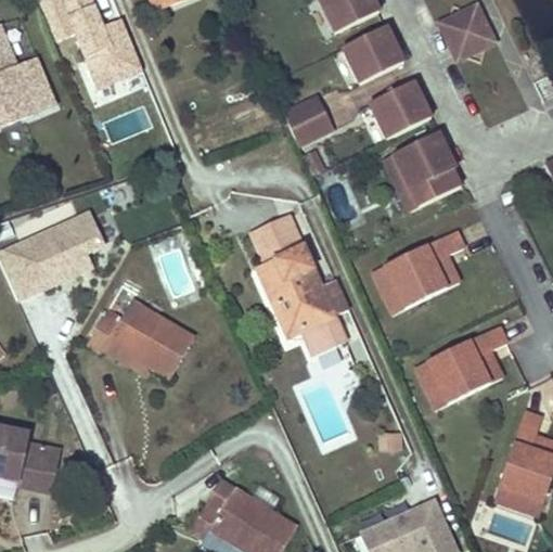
[(38,0),(44,13),(53,34),(76,23),(65,0),(38,0)]
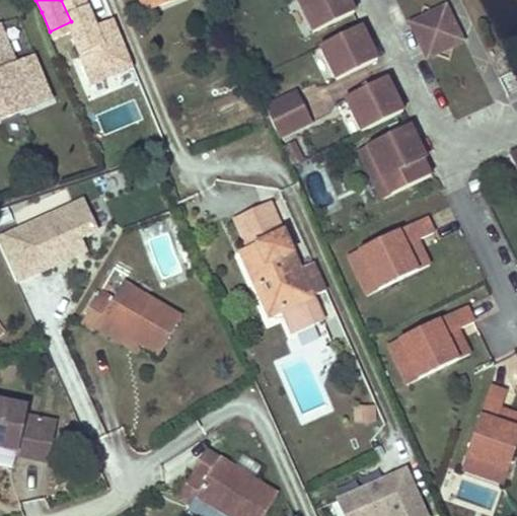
[(142,0),(147,10),(172,0),(142,0)]
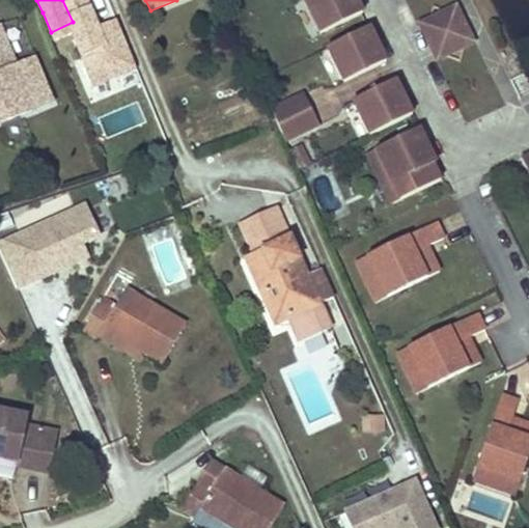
[(305,0),(319,30),(358,10),(353,0),(305,0)]
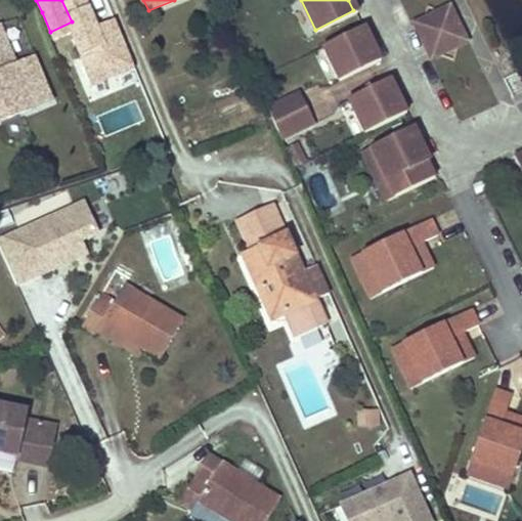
[(348,0),(353,10),(357,9),(352,0),(348,0)]
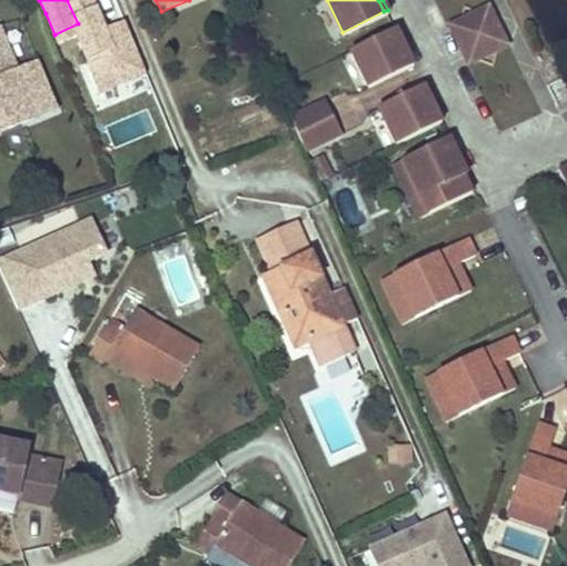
[(489,3),(450,23),(469,62),(508,42),(489,3)]
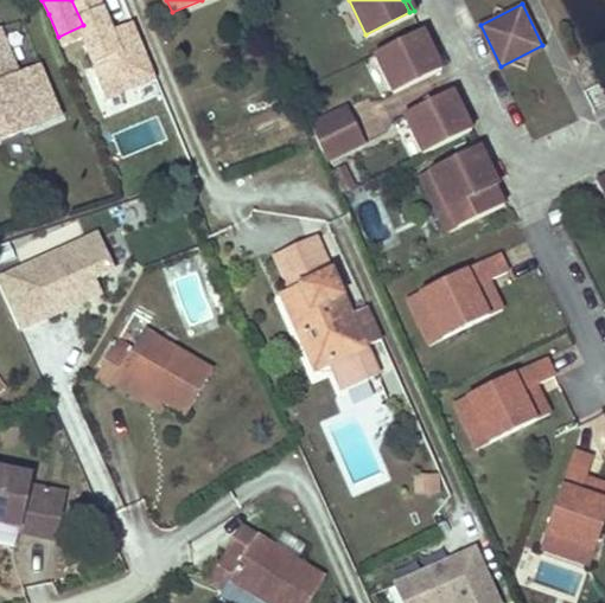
[(604,12),(584,12),(583,46),(604,46),(604,12)]
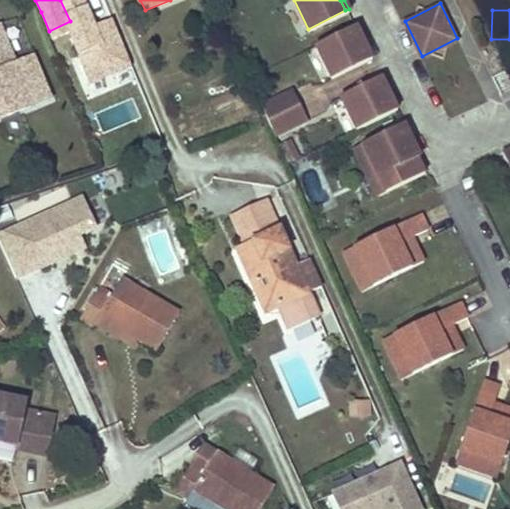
[(331,75),(368,57),(361,42),(364,40),(356,22),(315,42),(331,75)]
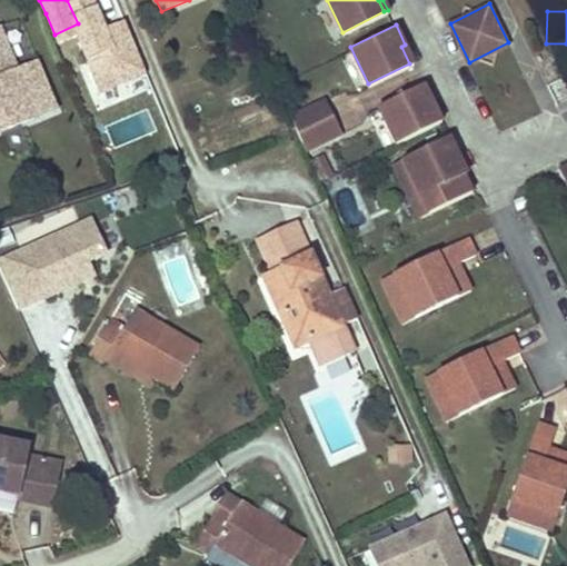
[(1,27),(0,27),(0,128),(57,105),(38,60),(18,68),(1,27)]
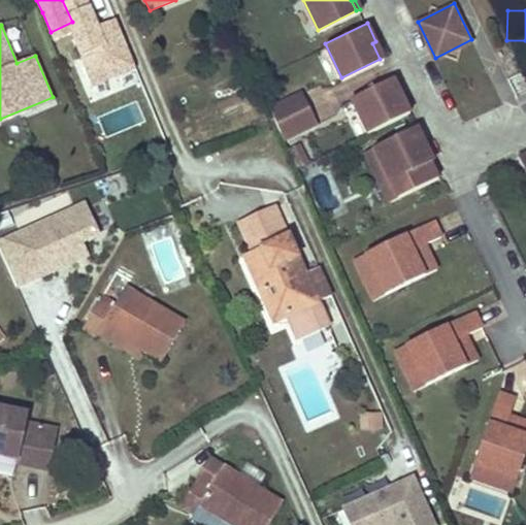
[(63,36),(54,40),(59,51),(68,46),(63,36)]
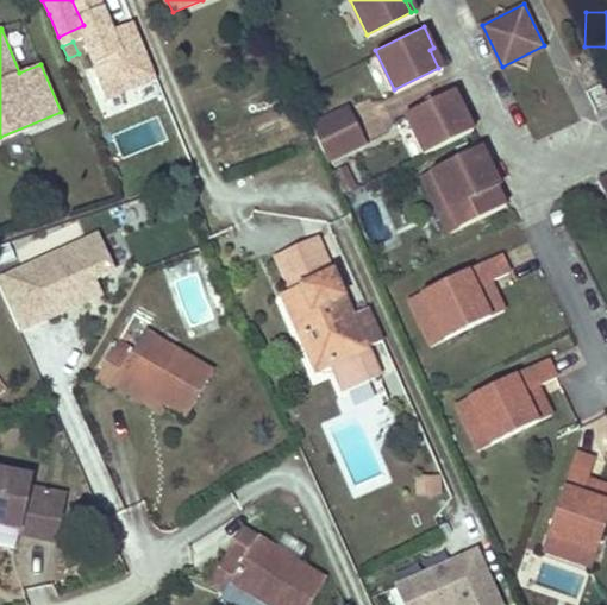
[(438,68),(443,65),(433,48),(430,50),(438,68)]
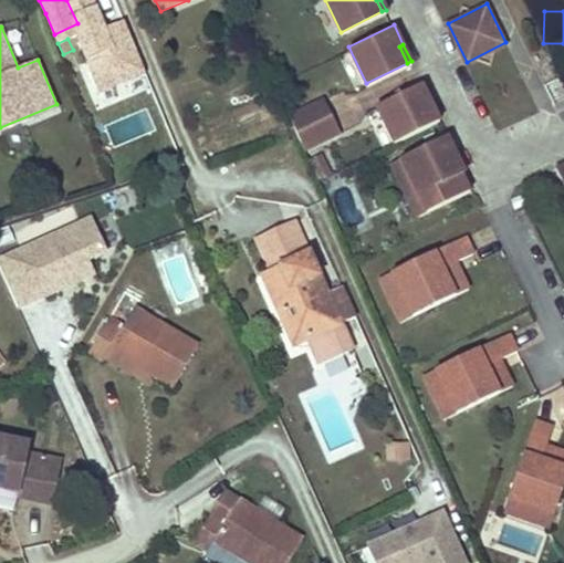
[(420,81),(417,83),(425,100),(429,98),(420,81)]
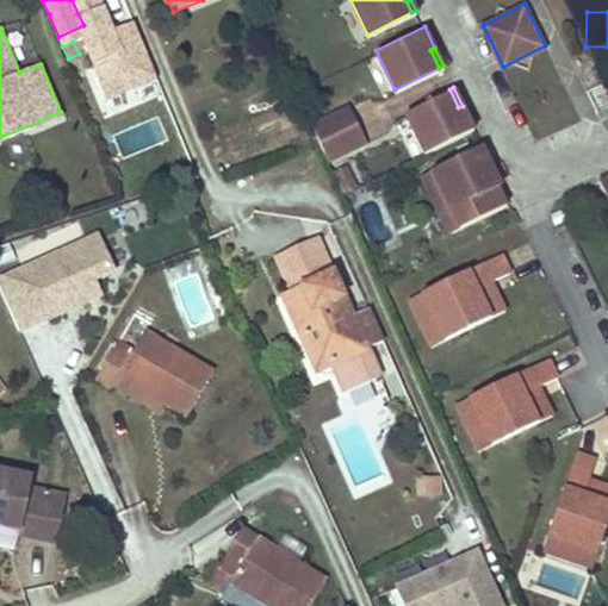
[(450,89),(405,111),(425,150),(473,126),(469,119),(463,106),(458,107),(450,89)]
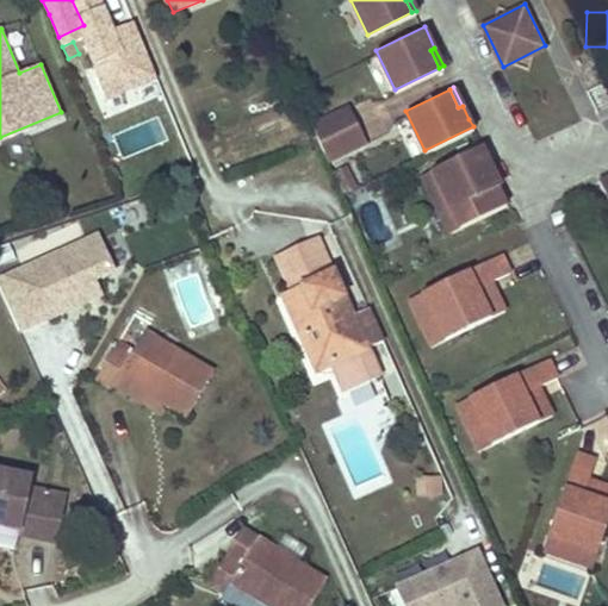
[(349,102),(312,120),(320,137),(320,138),(358,120),(349,102)]
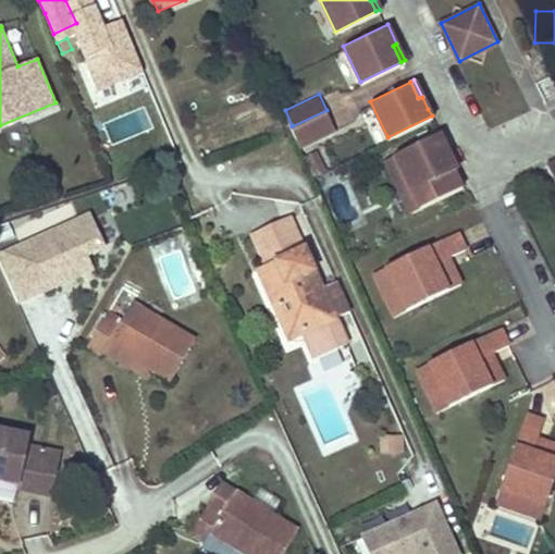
[(327,110),(292,126),(299,144),(334,126),(327,110)]
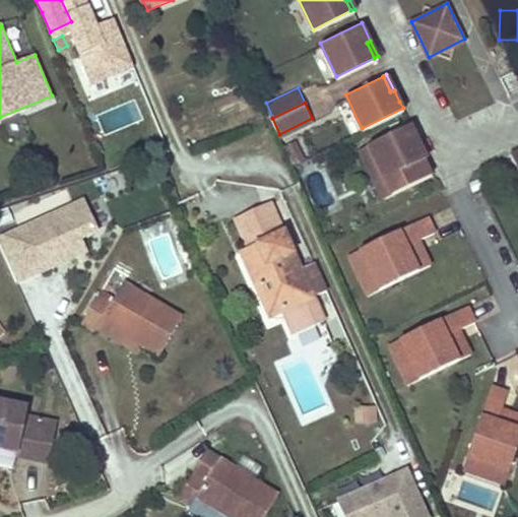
[(409,122),(405,124),(413,139),(417,137),(409,122)]
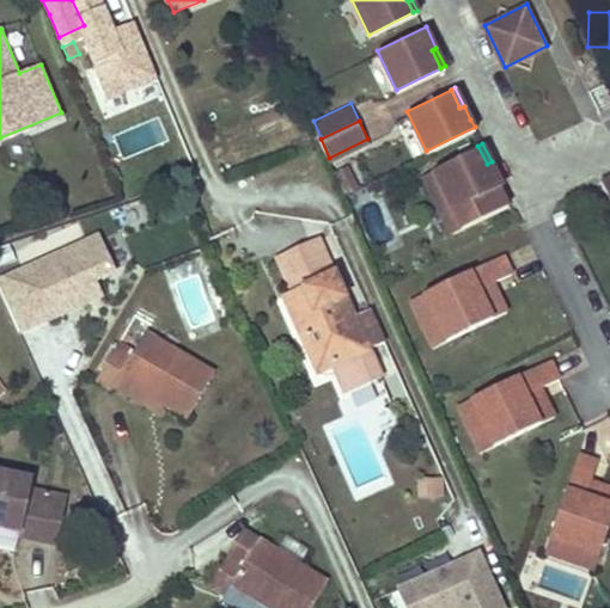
[(440,212),(450,231),(507,203),(498,185),(501,183),(492,161),(487,164),(477,146),(433,167),(451,206),(440,212)]
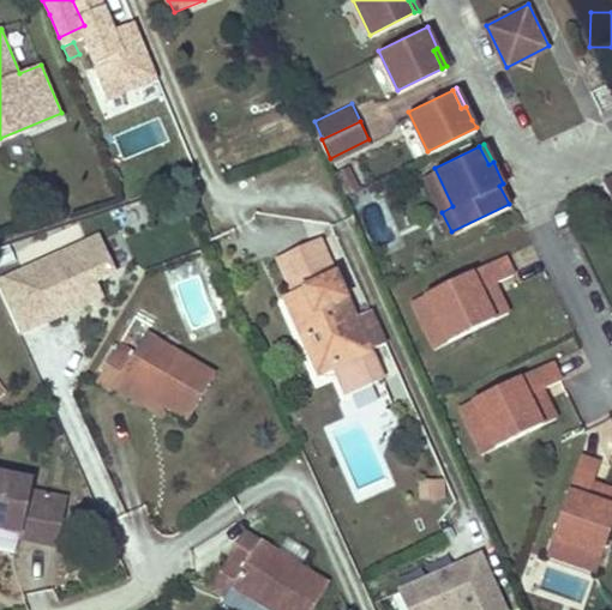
[(435,168),(424,173),(442,212),(453,206),(435,168)]
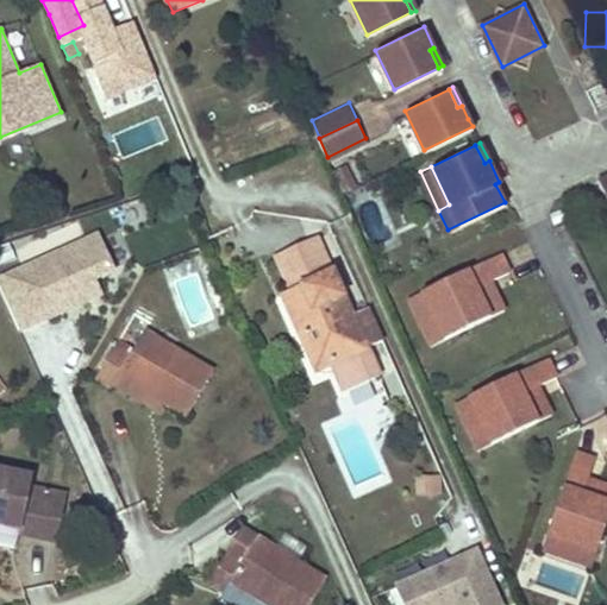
[(606,171),(592,180),(606,213),(606,171)]
